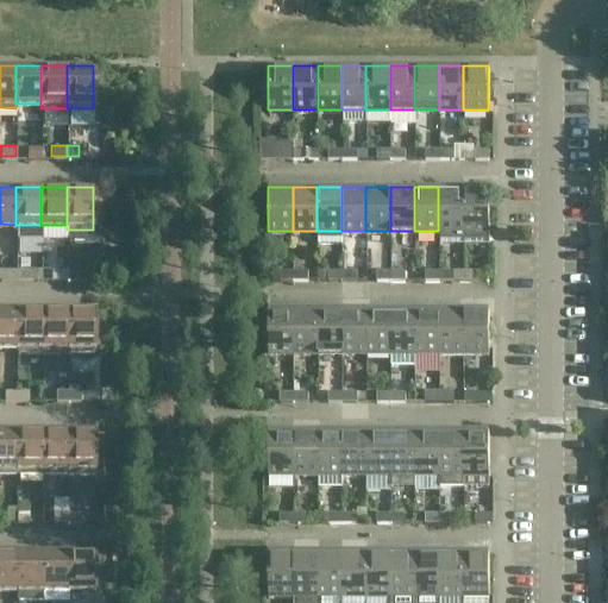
[(463,240),(463,187),(438,187),(438,231),(438,240),(463,240)]
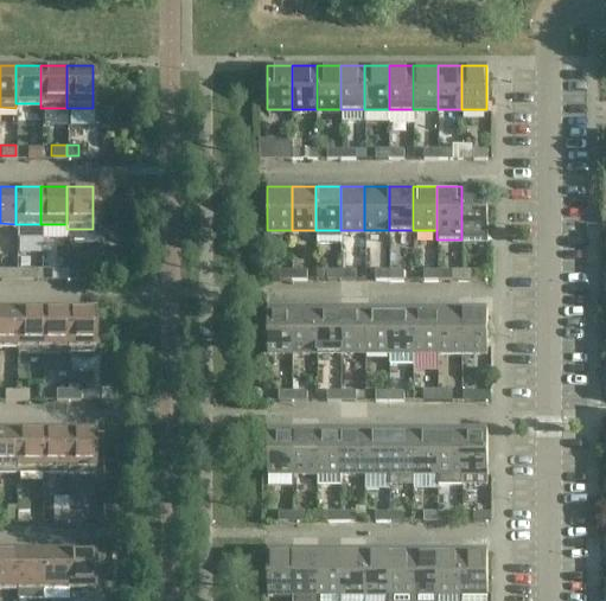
[(486,240),(486,186),(461,186),(461,240),(486,240)]
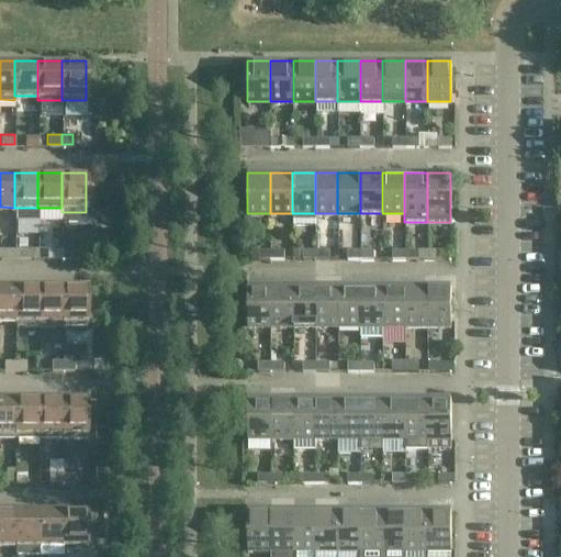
[(14,256),(14,246),(0,246),(0,256),(14,256)]
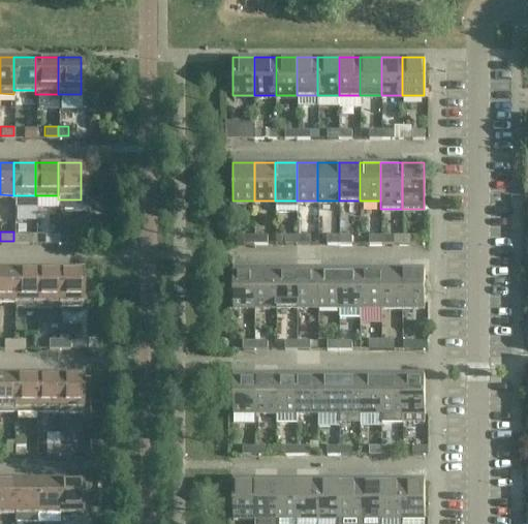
[(26,241),(26,232),(13,232),(13,241),(26,241)]
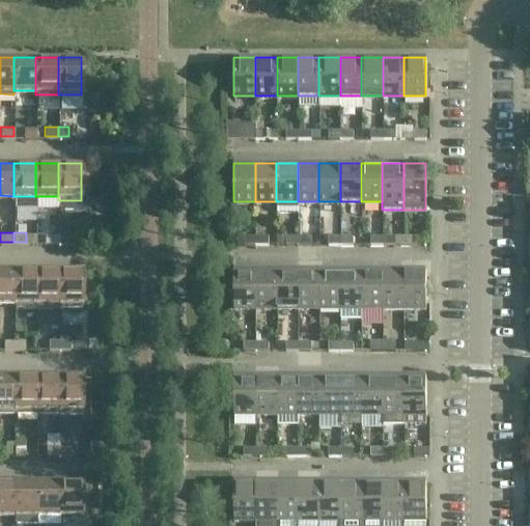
[(58,242),(58,232),(44,232),(44,242),(58,242)]
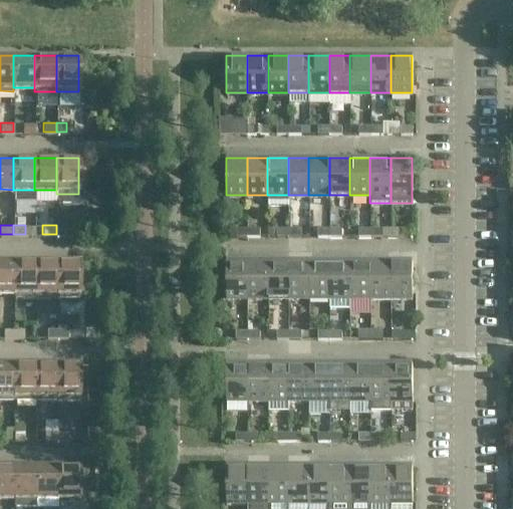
[(74,234),(74,225),(57,225),(56,225),(56,234),(74,234)]
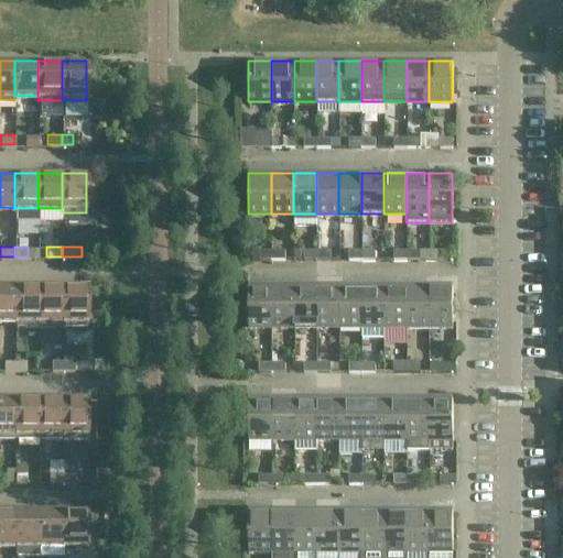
[(272,256),(272,248),(259,248),(259,256),(272,256)]
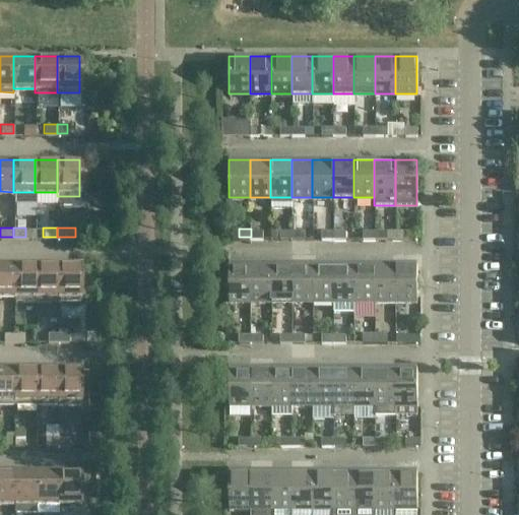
[(263,237),(263,229),(251,229),(251,237),(263,237)]
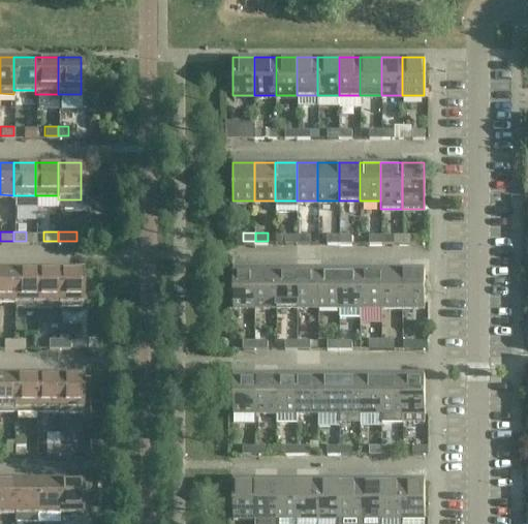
[(297,241),(297,233),(284,233),(284,241),(297,241)]
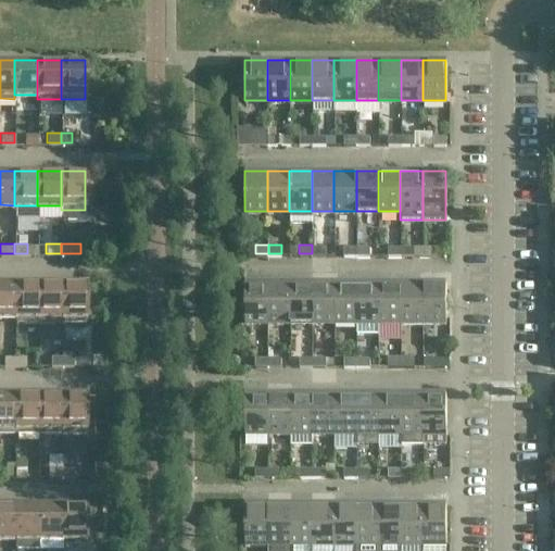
[(325,253),(325,245),(312,245),(312,253),(325,253)]
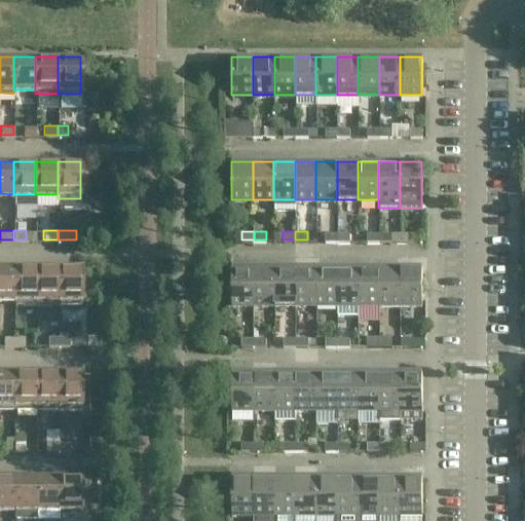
[(337,239),(337,231),(325,231),(325,239),(337,239)]
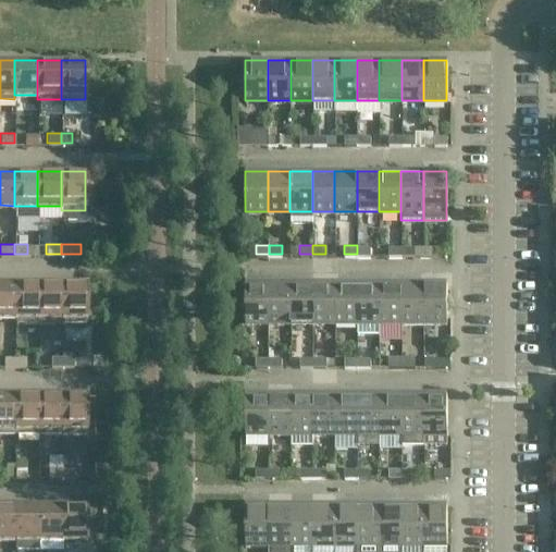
[(370,254),(370,245),(357,245),(357,254),(370,254)]
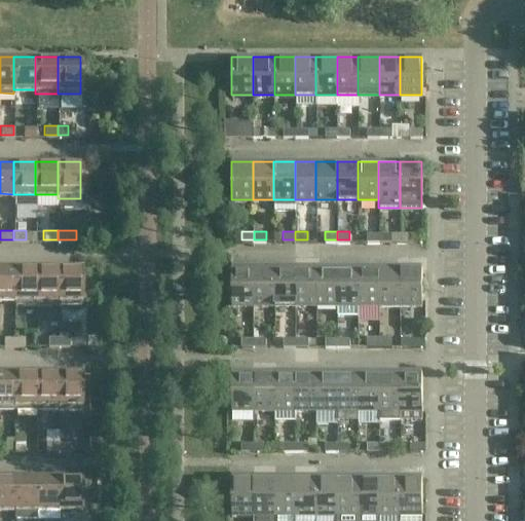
[(379,239),(379,231),(367,231),(367,239),(379,239)]
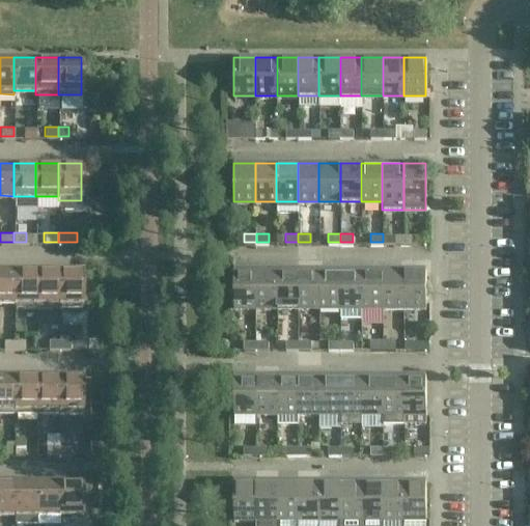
[(395,242),(395,233),(383,233),(383,242),(395,242)]
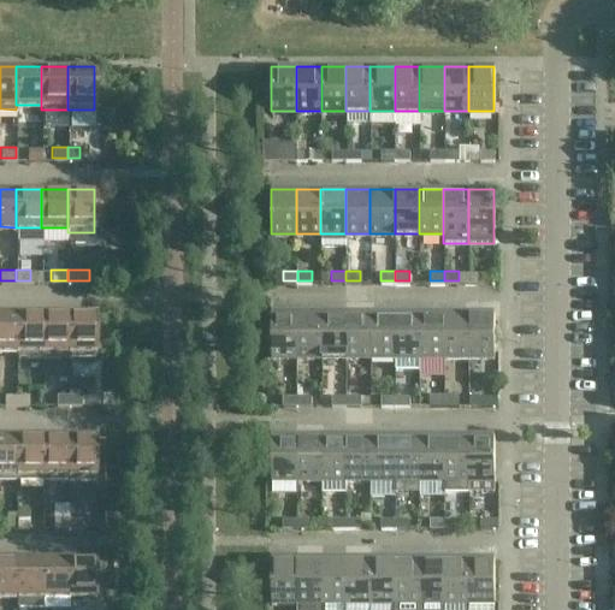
[(494,280),(494,271),(479,271),(479,280),(494,280)]
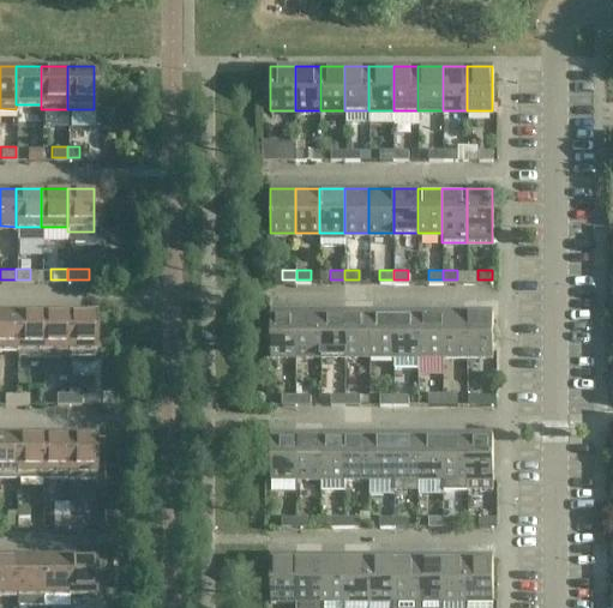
[(0,348),(16,349),(16,311),(0,311),(0,348)]
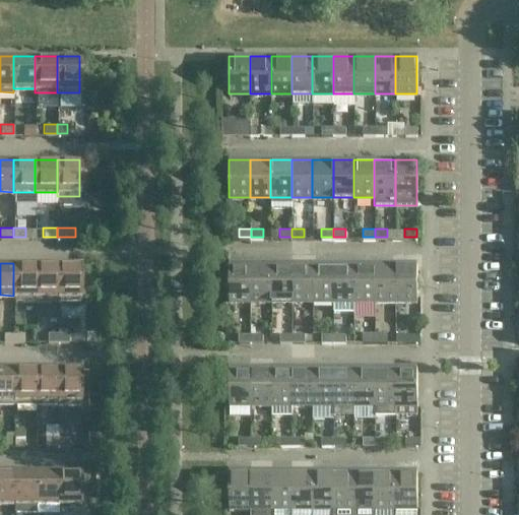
[(35,300),(35,263),(13,263),(13,296),(13,300),(35,300)]
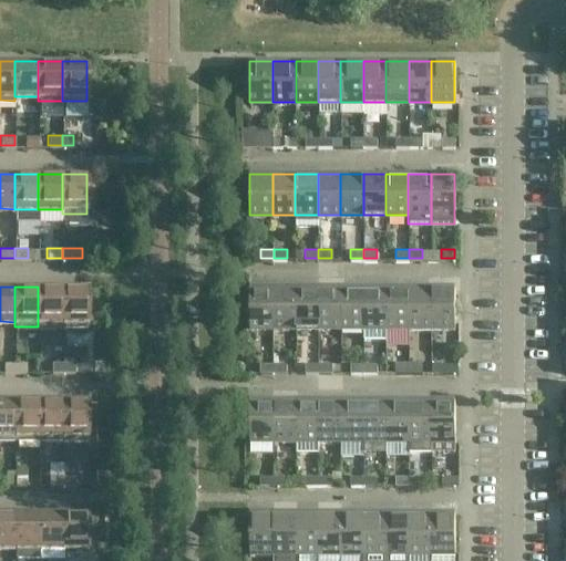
[(62,326),(62,287),(38,287),(38,326),(62,326)]
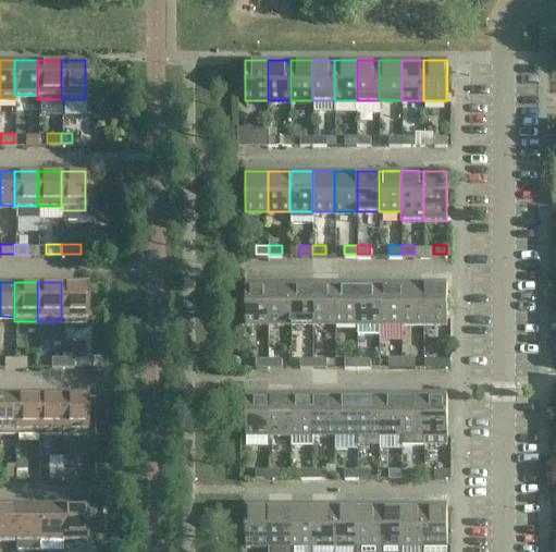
[(85,321),(85,282),(61,282),(61,321),(85,321)]
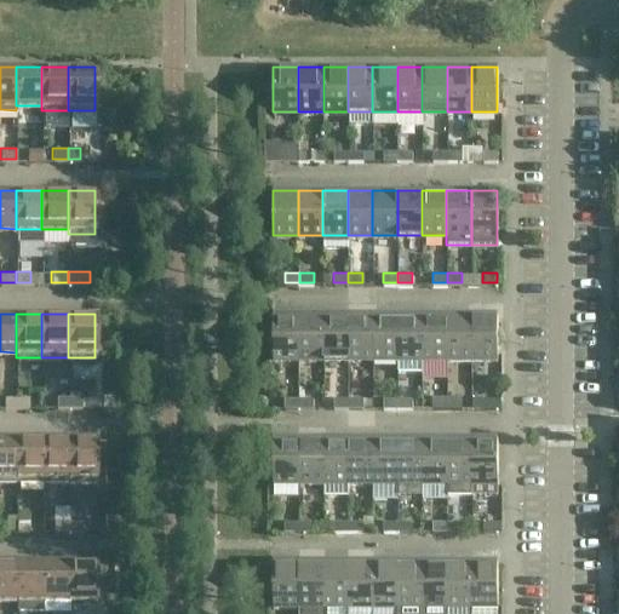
[(298,359),(298,314),(273,314),(273,359),(298,359)]
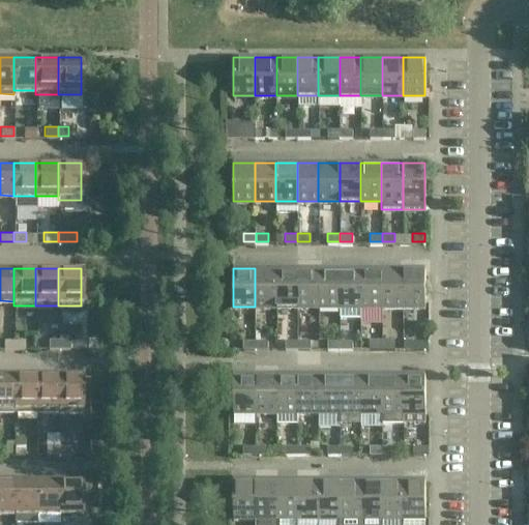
[(275,307),(275,268),(255,268),(255,307),(275,307)]
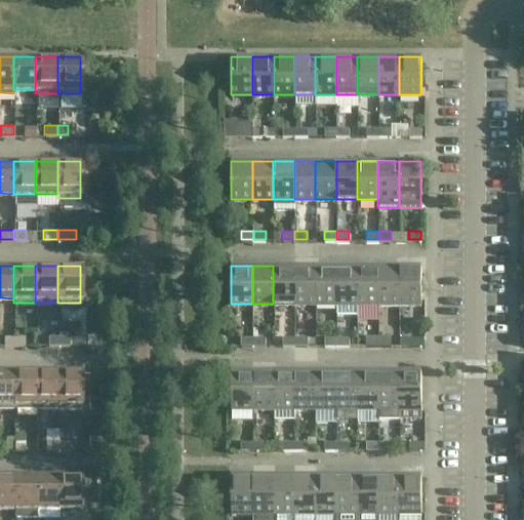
[(294,304),(294,266),(273,266),(273,304),(294,304)]
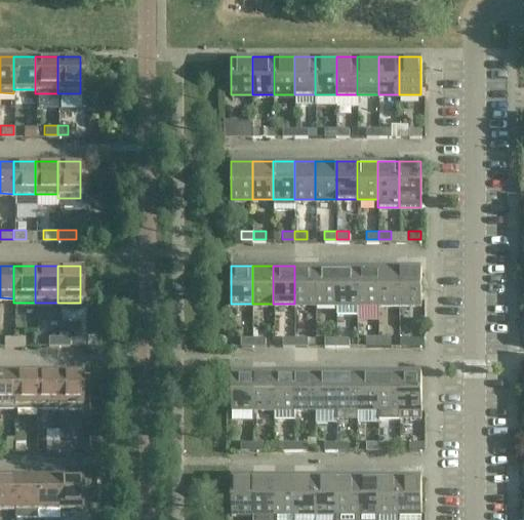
[(315,304),(315,266),(294,266),(294,304),(315,304)]
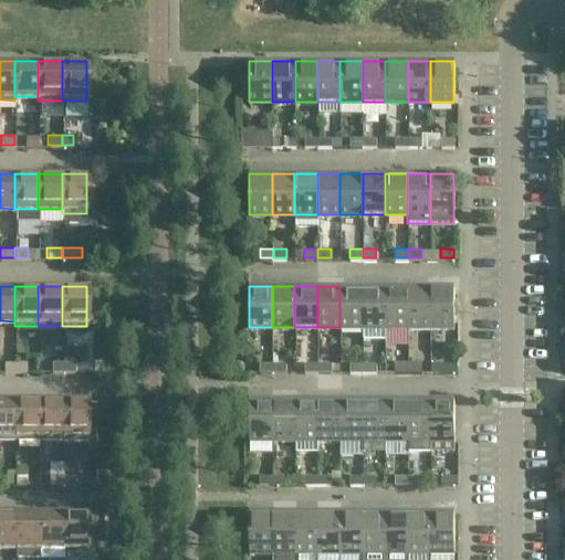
[(362,327),(363,286),(339,286),(339,327),(362,327)]
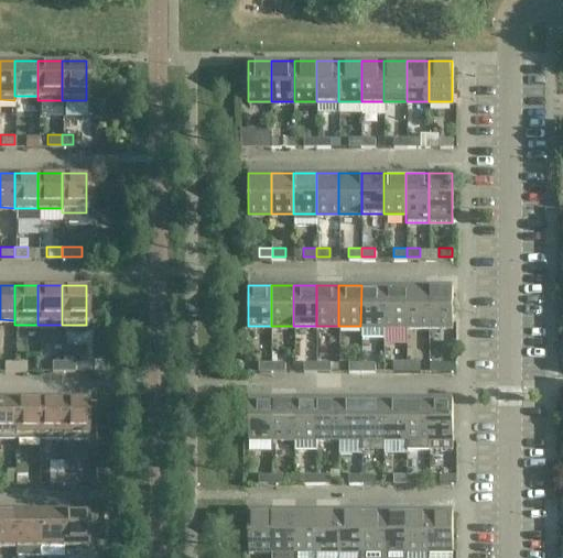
[(383,326),(383,285),(361,285),(360,326),(383,326)]
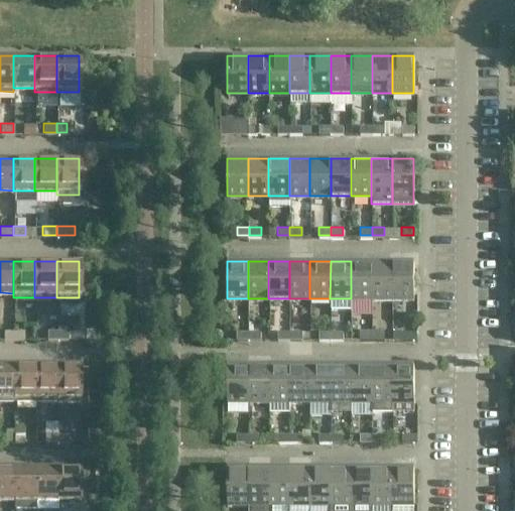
[(371,298),(371,261),(351,261),(351,298),(371,298)]
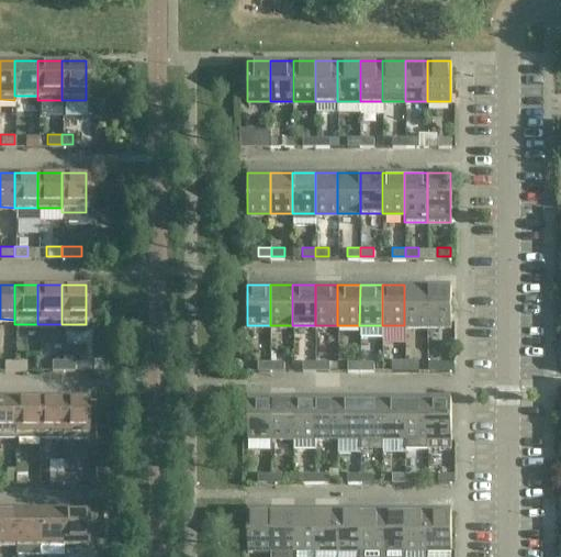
[(427,325),(427,285),(404,285),(404,325),(427,325)]
